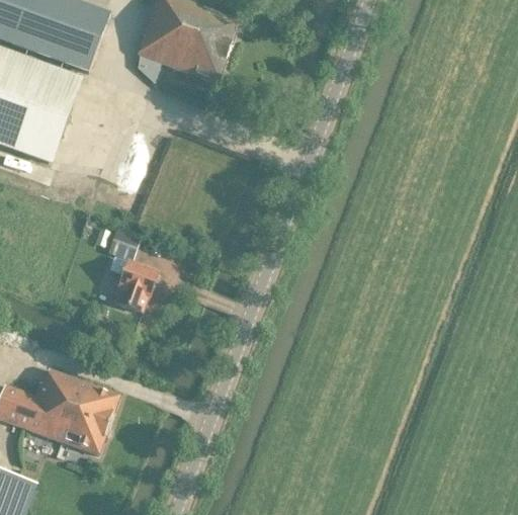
[(0,0),(0,39),(89,72),(110,13),(74,0),(0,0)]
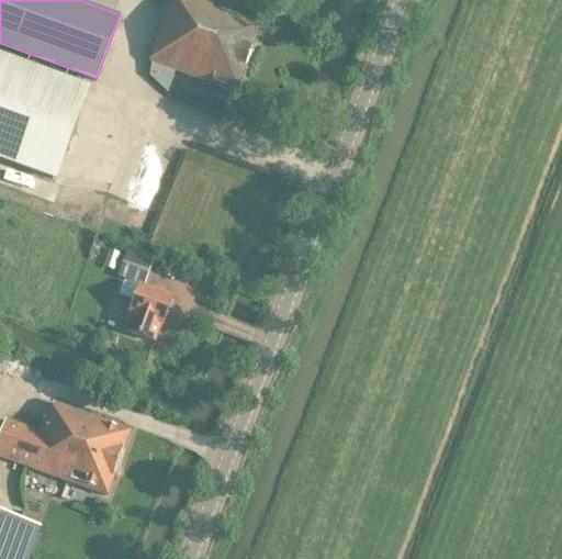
[(236,90),(261,23),(201,0),(170,0),(156,38),(158,40),(152,58),(236,90)]
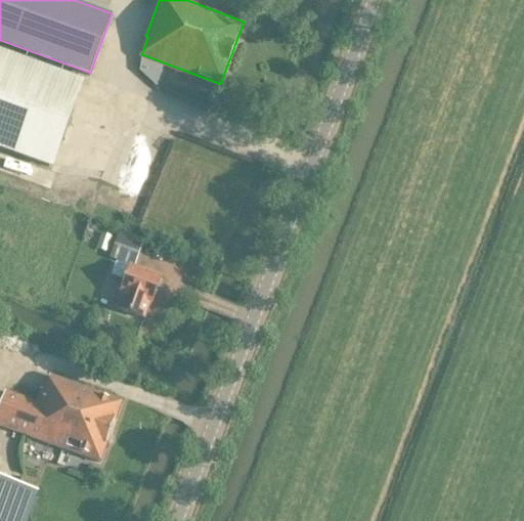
[(83,77),(0,45),(0,145),(51,165),(83,77)]
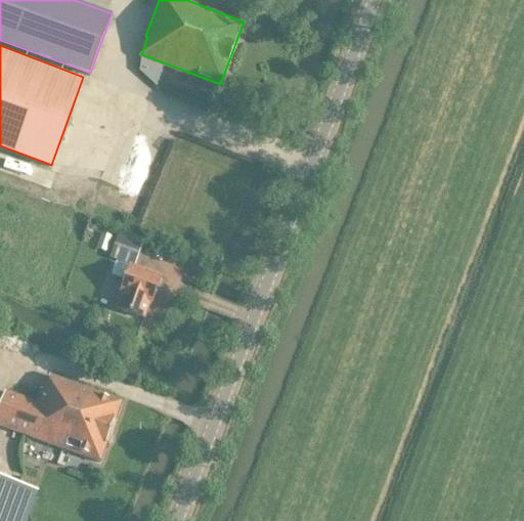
[(119,227),(110,255),(133,263),(143,235),(119,227)]
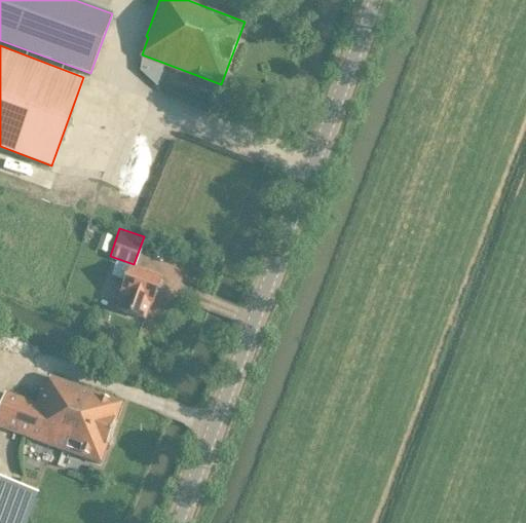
[(125,278),(121,290),(123,290),(118,306),(146,316),(152,300),(153,301),(162,276),(133,266),(132,266),(116,261),(112,273),(125,278)]
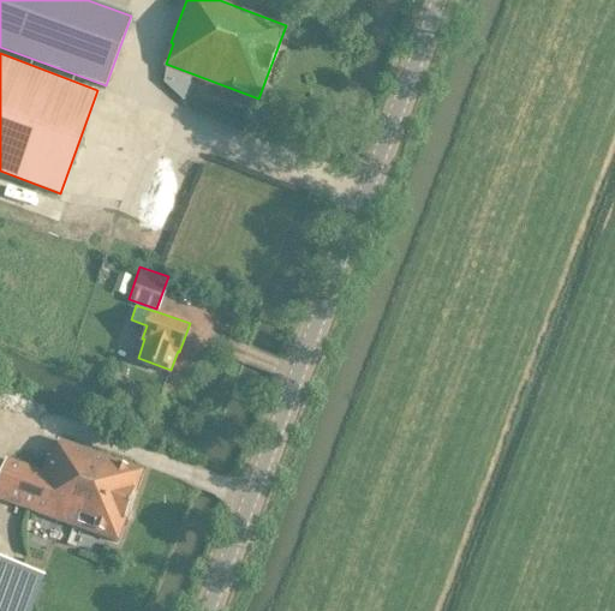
[(0,496),(118,539),(143,467),(60,437),(54,455),(49,454),(43,469),(7,456),(0,474),(0,496)]
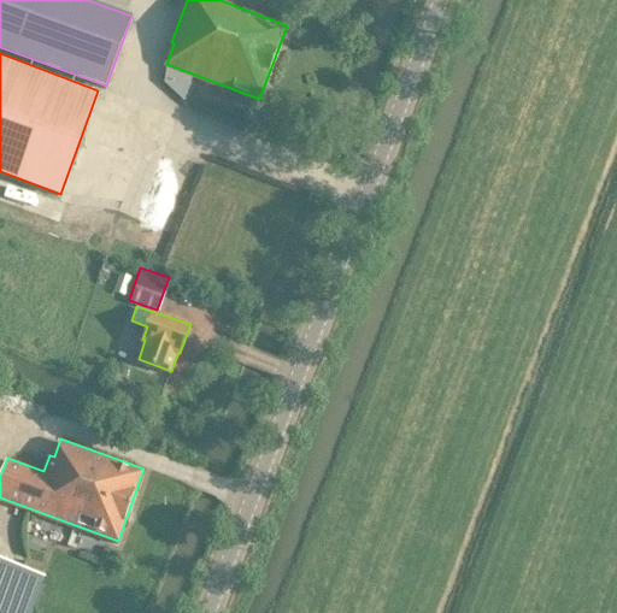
[(0,612),(25,612),(41,572),(0,558),(0,612)]
